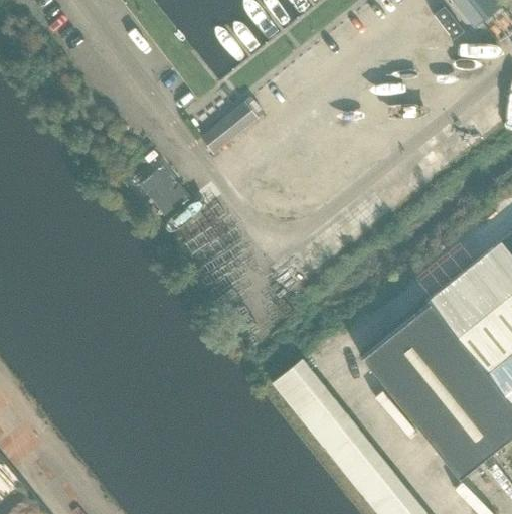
[(455,0),(476,27),(502,6),(496,0),(455,0)]
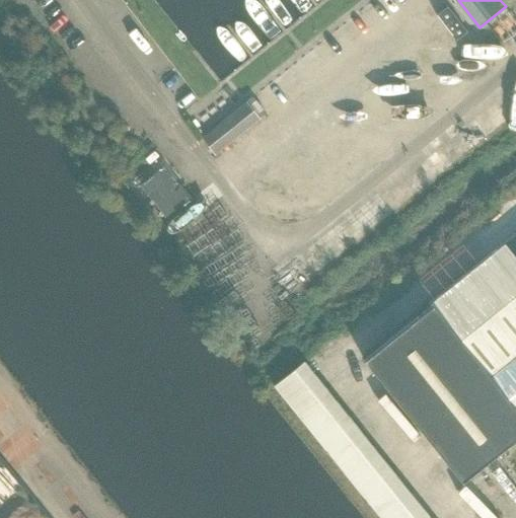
[(254,97),(248,102),(262,120),(269,115),(254,97)]
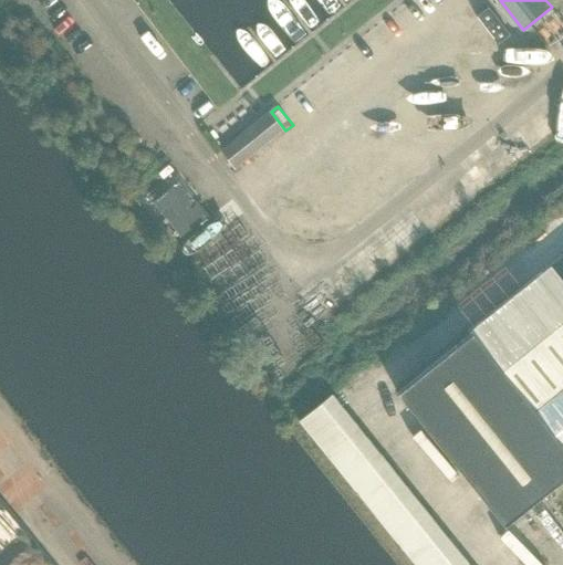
[(285,131),(271,112),(247,132),(252,138),(229,157),(239,171),(288,133),(285,131)]
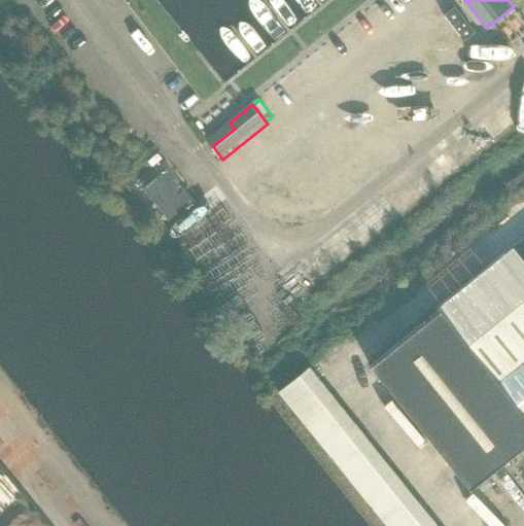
[(170,170),(161,178),(185,210),(196,203),(170,170)]
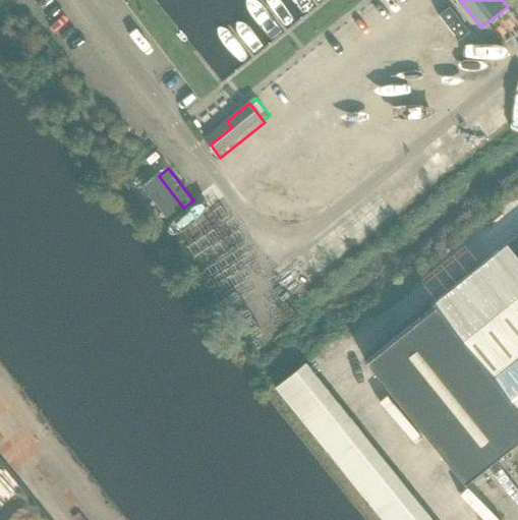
[(159,176),(145,186),(170,219),(183,208),(159,176)]
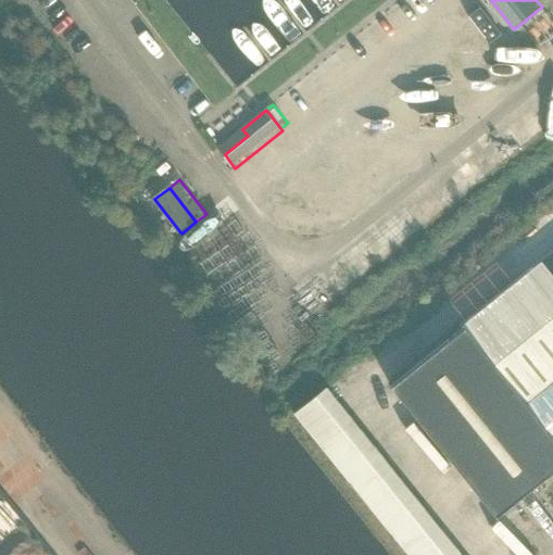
[(498,517),(552,472),(552,252),(463,326),(465,328),(392,387),(498,517)]
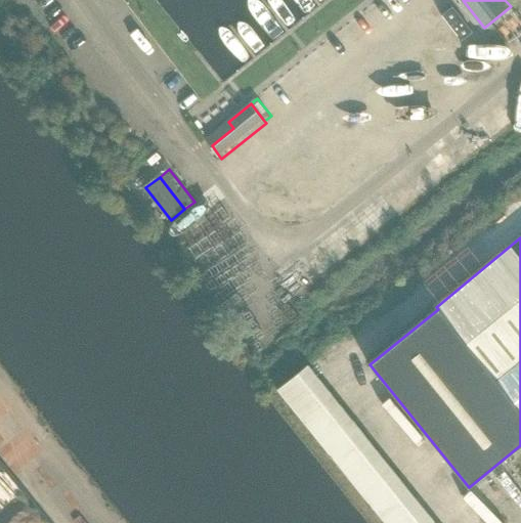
[(278,390),(385,522),(434,522),(308,366),(278,390)]
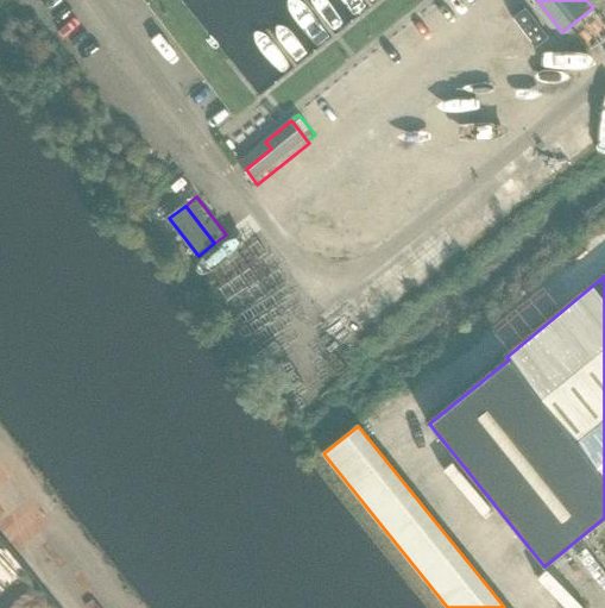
[(0,587),(13,607),(42,607),(45,606),(4,543),(4,544),(0,538),(0,587)]
